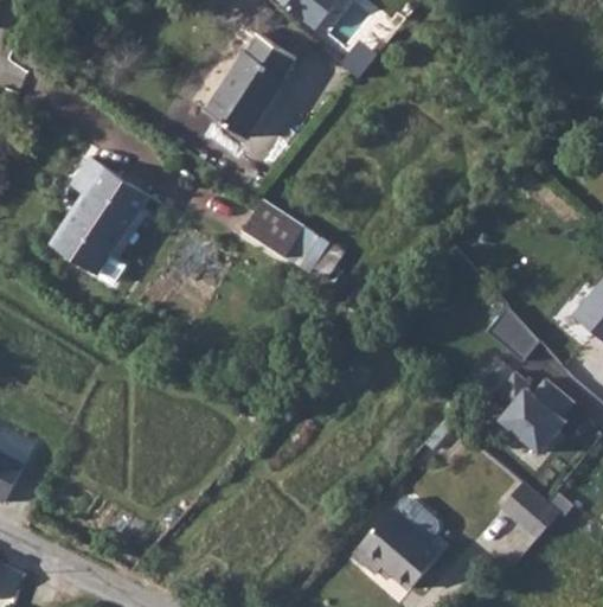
[(280,0),(315,27),(337,0),(280,0)]
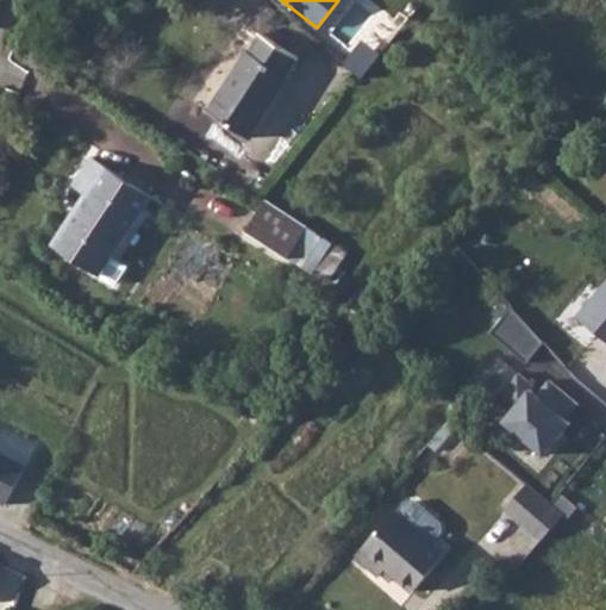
[(205,109),(247,138),(287,78),(282,75),(294,58),(257,33),(248,49),(245,47),(205,109)]
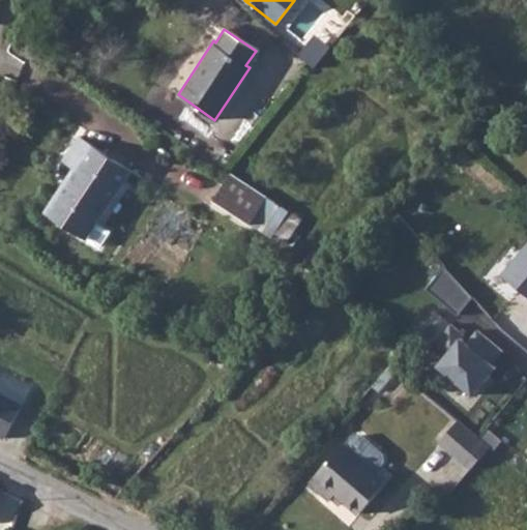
[(95,223),(129,170),(77,136),(60,160),(71,168),(44,212),(84,238),(85,237),(97,246),(108,231),(95,223)]
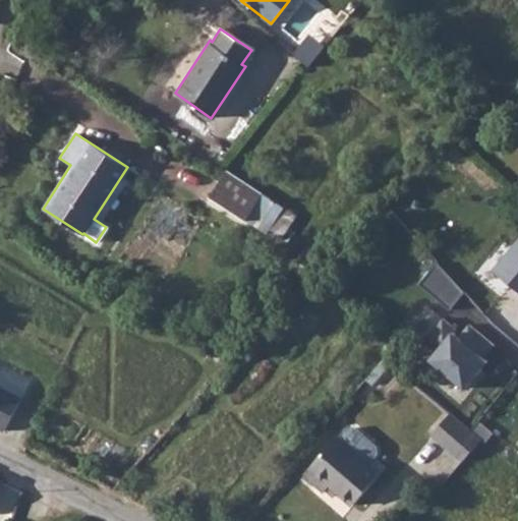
[(265,233),(268,229),(282,208),(224,171),(208,198),(265,233)]
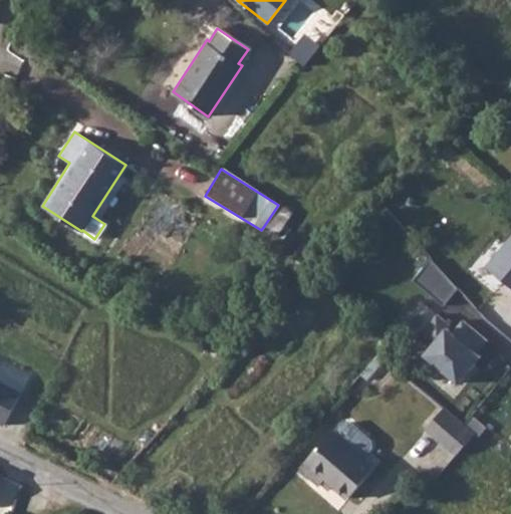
[(278,234),(292,213),(278,205),(264,226),(278,234)]
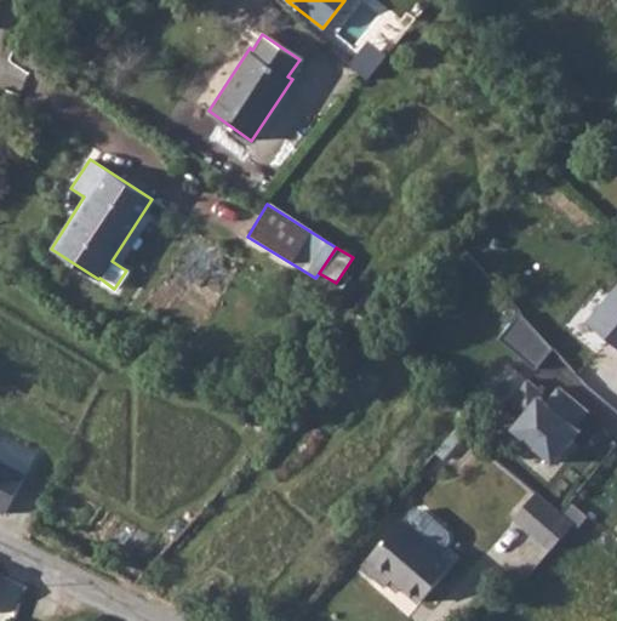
[(616,281),(587,320),(616,343),(616,281)]
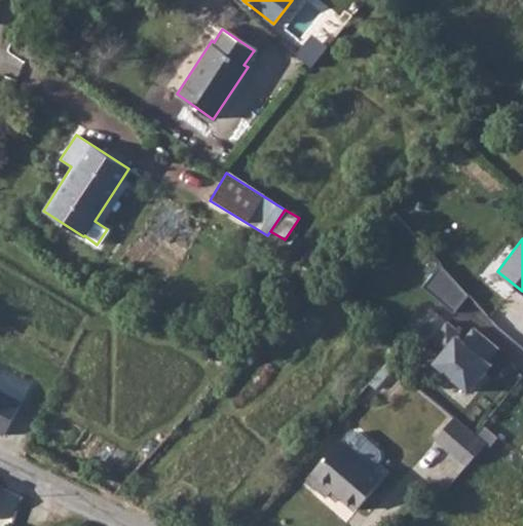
[(451,313),(465,295),(440,265),(421,289),(451,313)]
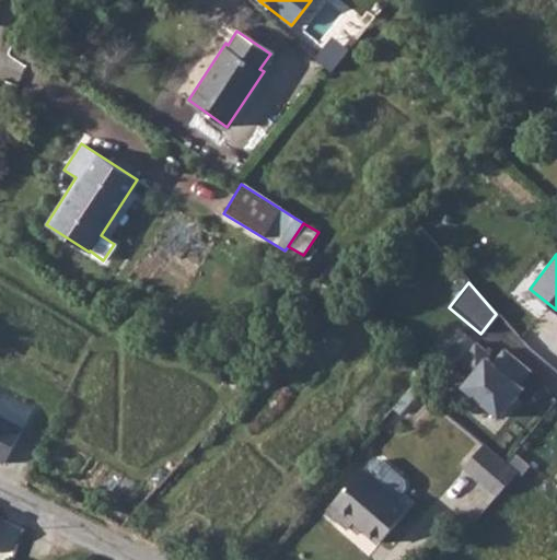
[(472,341),(453,365),(466,376),(459,386),(498,417),(514,395),(510,392),(519,381),(528,370),(500,348),(489,361),(484,357),(486,353),(472,341)]
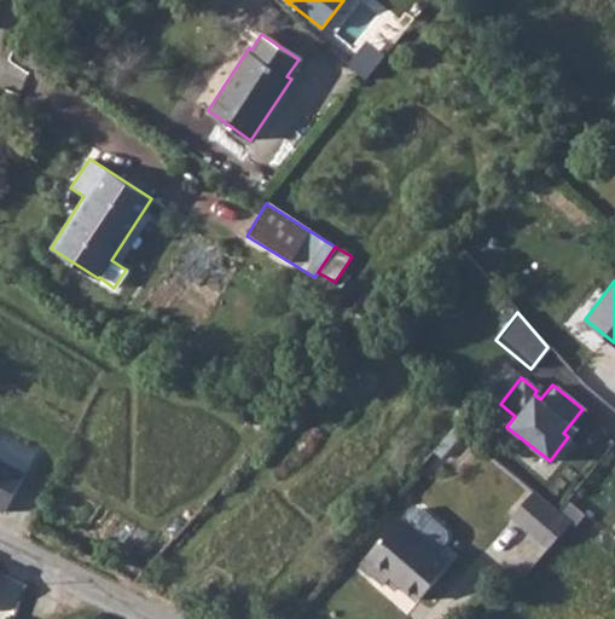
[(573,421),(563,433),(568,437),(578,424),(573,421)]
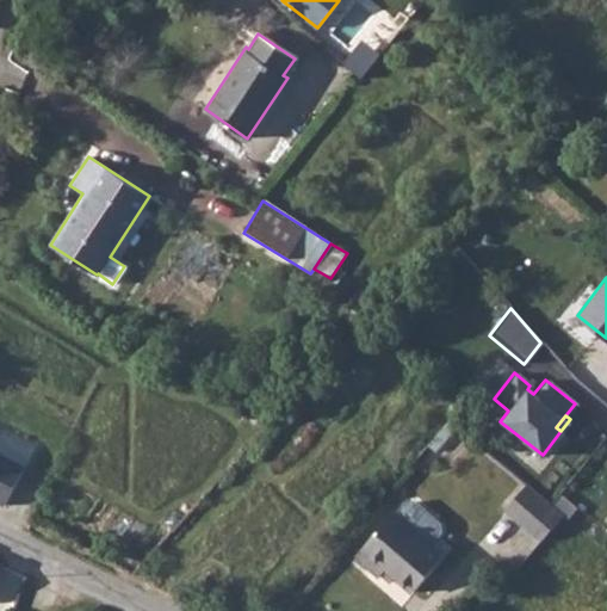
[(0,504),(2,505),(20,466),(0,455),(0,504)]
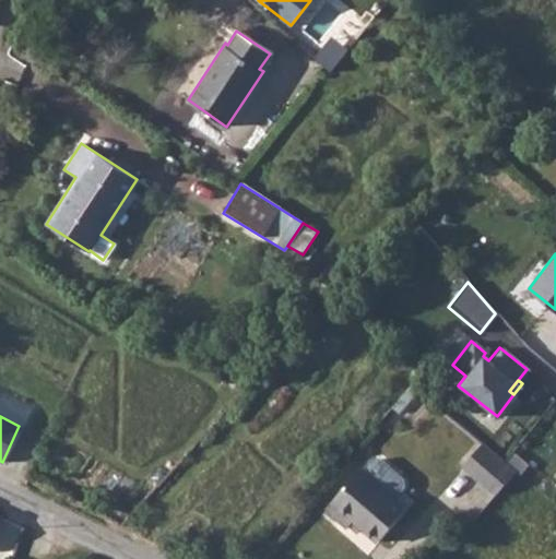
[(452,476),(486,503),(515,472),(481,443),(452,476)]
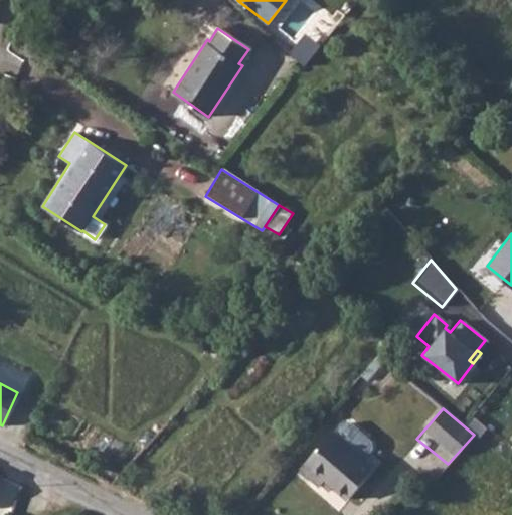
[(324,480),(348,499),(373,468),(362,459),(371,448),(370,441),(350,422),(343,422),(334,434),(331,432),(299,468),(319,486),(324,480)]
